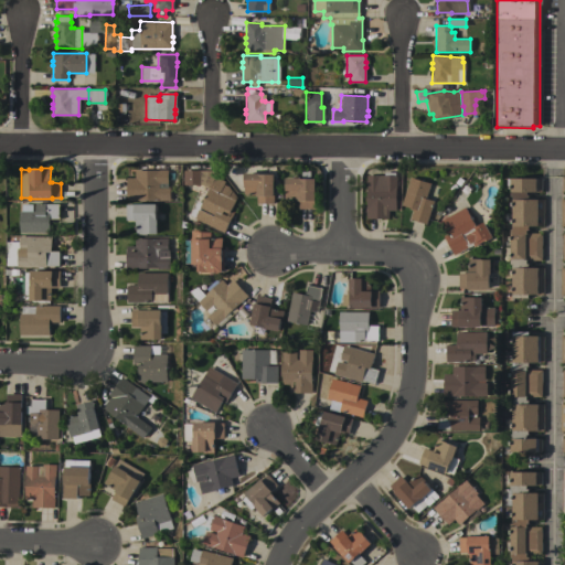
[(126,200),(126,178),(135,178),(135,170),(168,170),(168,188),(170,188),(170,200),(126,200)]
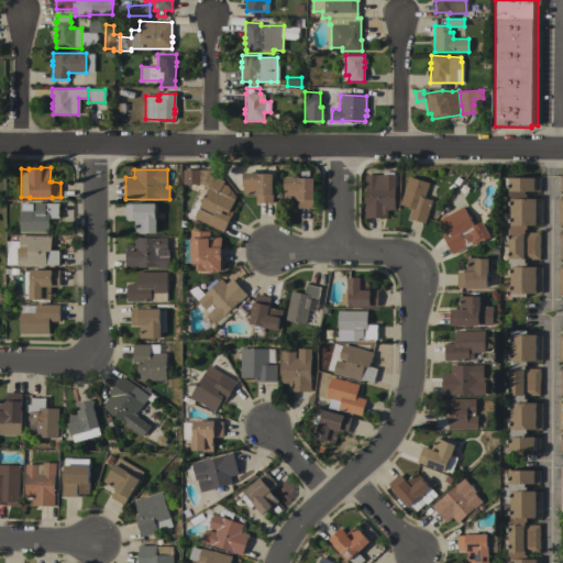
[(183,184),(184,169),(201,169),(201,184),(183,184)]
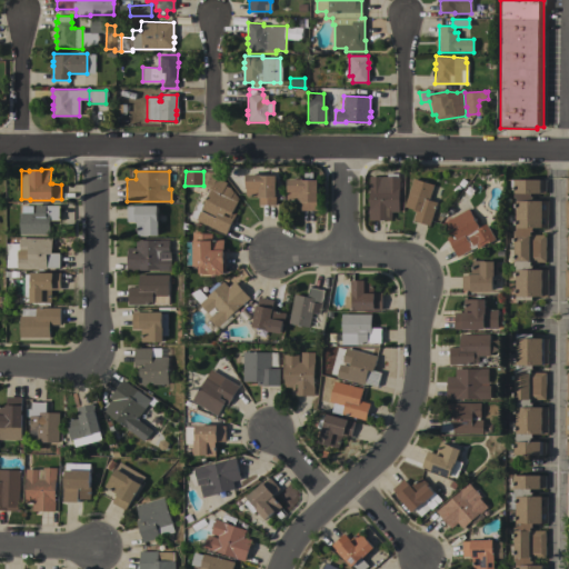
[(196,220),(196,219),(190,216),(197,201),(202,205),(210,189),(208,188),(208,172),(218,172),(218,178),(227,182),(226,186),(230,188),(238,199),(231,212),(235,215),(225,235),(196,220)]
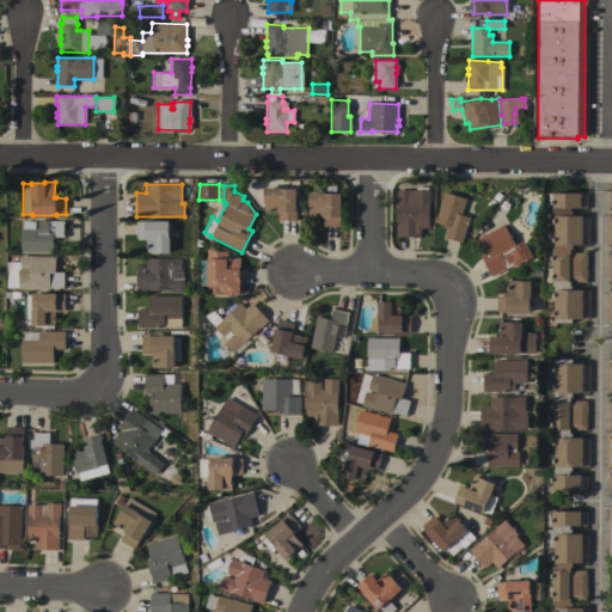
[(397,190),(415,190),(416,187),(428,187),(428,190),(428,228),(421,228),(421,237),(396,237),(397,190)]
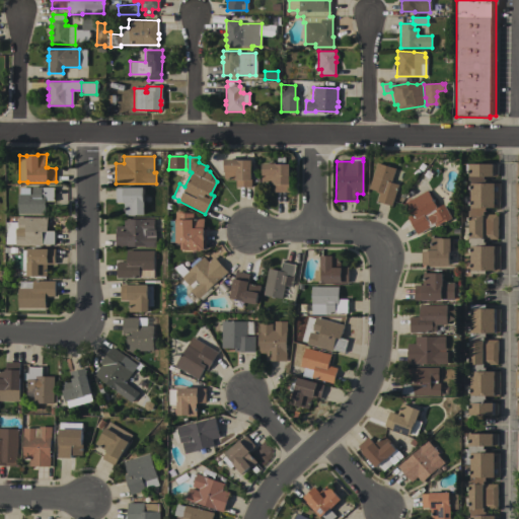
[(235,187),(235,178),(224,178),(224,159),(237,159),(251,160),(251,187),(235,187)]
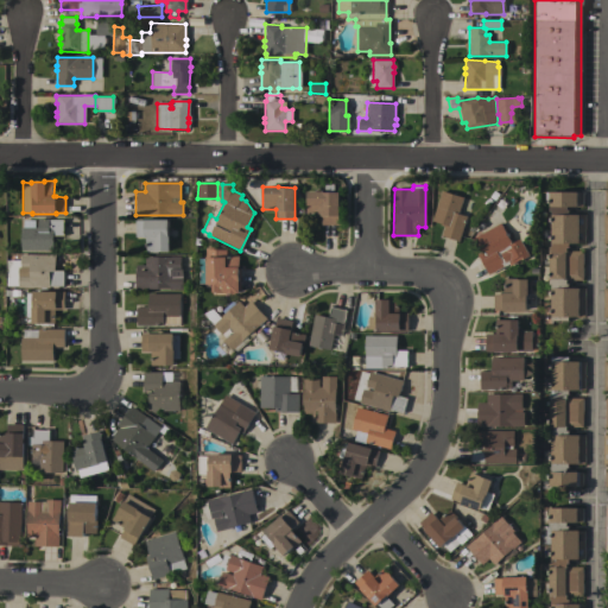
[(441,190),(463,197),(457,213),(467,216),(458,241),(441,235),(443,227),(439,226),(441,223),(431,220),(441,190)]
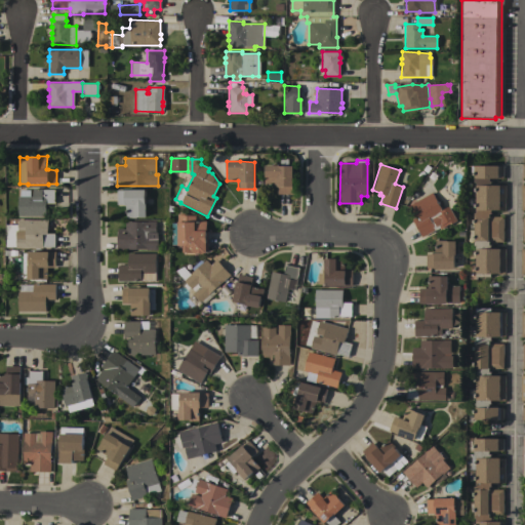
[(277,194),(277,185),(264,185),(264,177),(265,177),(265,165),(278,165),(278,166),(292,166),(292,186),(291,186),(291,194),(277,194)]
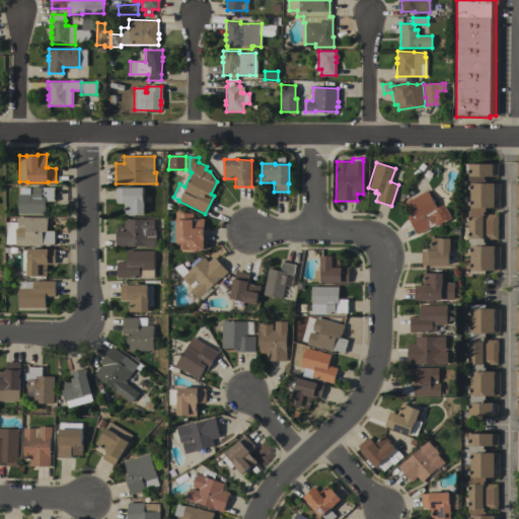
[(498,208),(486,208),(486,211),(484,211),(484,214),(497,214),(497,239),(484,239),(484,242),(485,242),(485,245),(498,245),(498,271),(485,271),(485,274),(470,274),(470,242),(468,242),(468,211),(470,211),(470,179),(468,179),(468,163),(497,163),(497,176),(484,176),(484,179),(486,179),(486,182),(498,182),(498,208)]
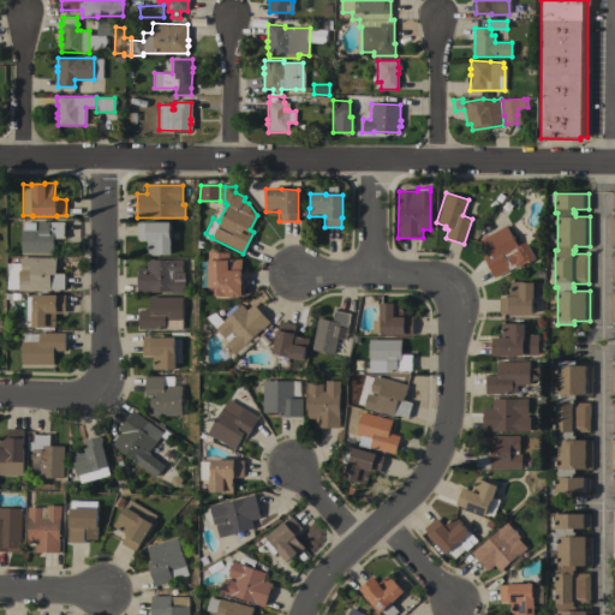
[(22,254),(22,230),(39,230),(39,221),(49,221),(49,222),(64,222),(64,238),(53,238),(53,254),(22,254)]
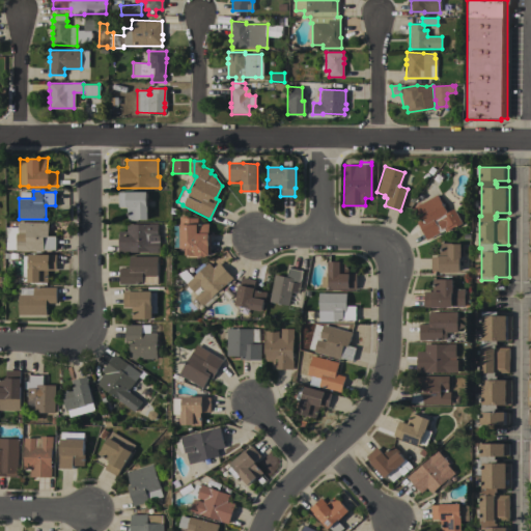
[(117,192),(126,192),(146,192),(146,204),(147,219),(137,219),(137,220),(128,220),(127,206),(118,206),(117,192)]
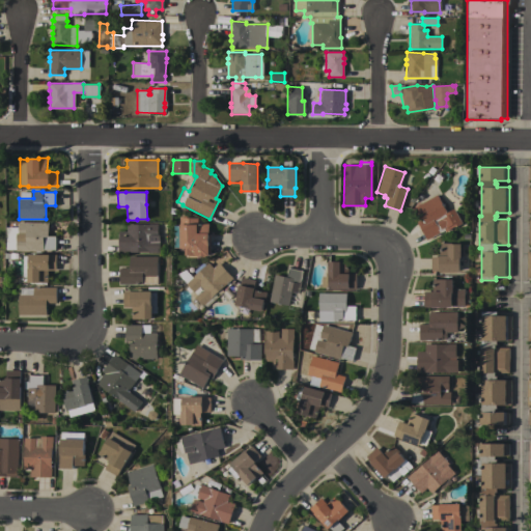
[(416,222),(419,220),(413,208),(437,195),(446,213),(453,208),(455,212),(457,211),(465,223),(462,224),(455,227),(454,226),(446,231),(444,229),(426,240),(416,222)]
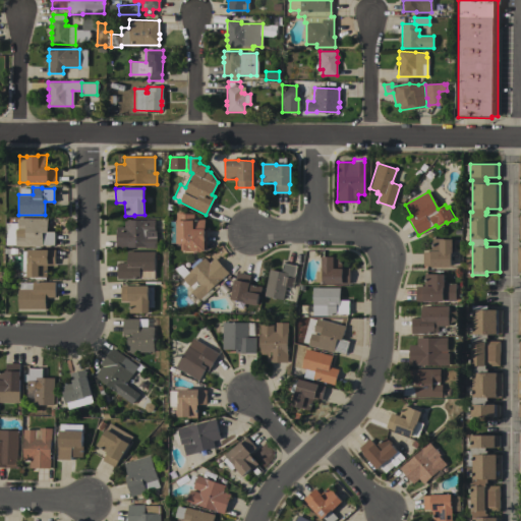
[(176,213),(190,213),(190,214),(193,214),(193,219),(205,219),(204,230),(206,230),(206,249),(205,249),(205,251),(191,251),(191,250),(181,250),(182,243),(176,243),(176,213)]
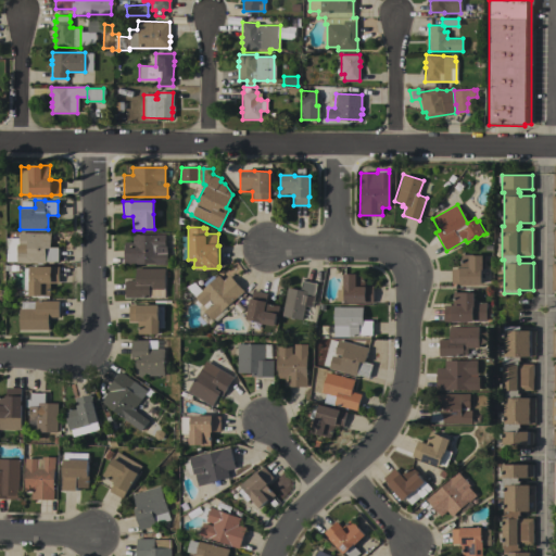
[(50,232),(50,241),(55,241),(55,247),(58,247),(58,262),(45,262),(45,264),(16,264),(16,262),(5,262),(5,238),(19,238),(19,232),(50,232)]
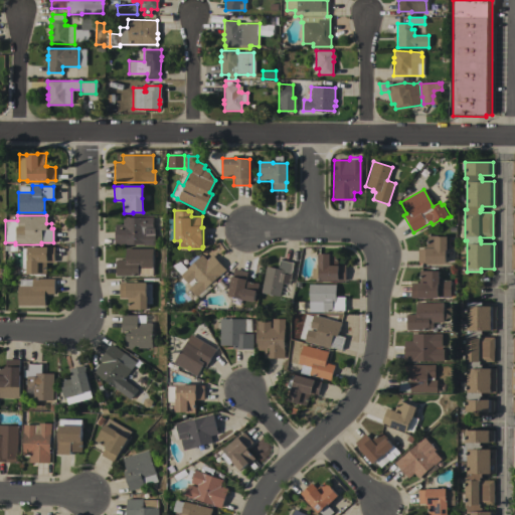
[(152,217),(152,228),(154,228),(154,244),(115,245),(115,224),(123,224),(123,217),(152,217)]
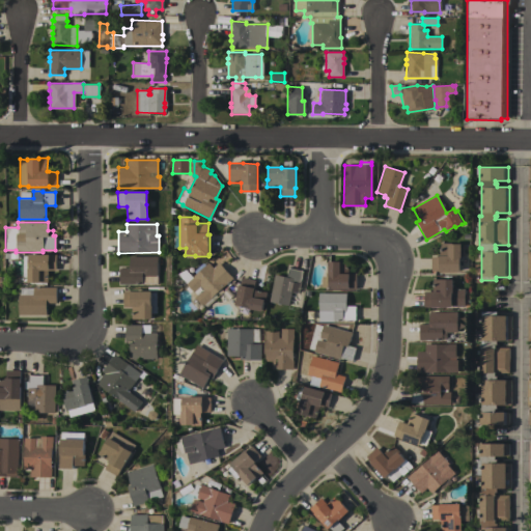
[(467,270),(458,270),(458,272),(439,272),(439,271),(430,271),(430,257),(438,257),(438,255),(440,255),(440,244),(459,244),(459,256),(467,256),(467,270)]
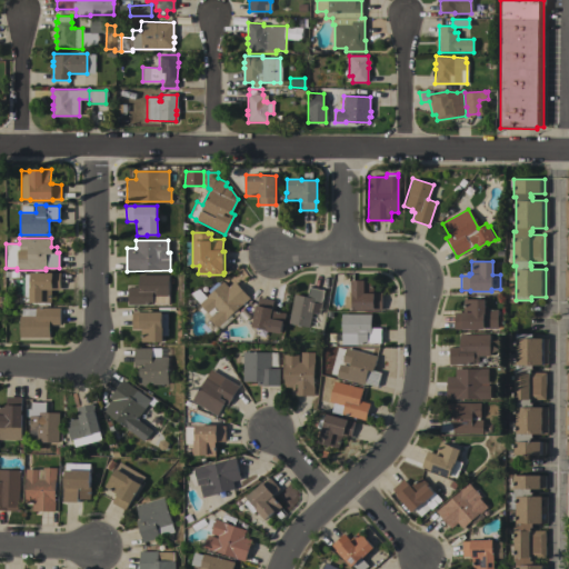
[(23,275),(30,275),(30,272),(60,272),(60,289),(50,289),(50,302),(29,302),(29,297),(25,297),(23,275)]
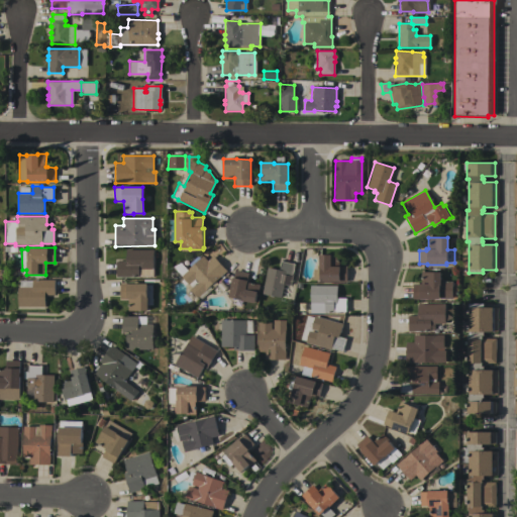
[(152,249),(152,277),(115,277),(115,261),(125,261),(125,249),(152,249)]
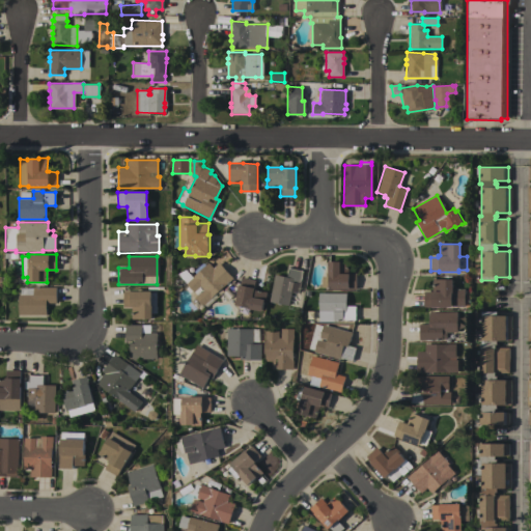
[(327,261),(347,261),(347,274),(356,274),(356,289),(328,289),(328,287),(320,287),(320,276),(325,276),(325,272),(327,272),(327,261)]
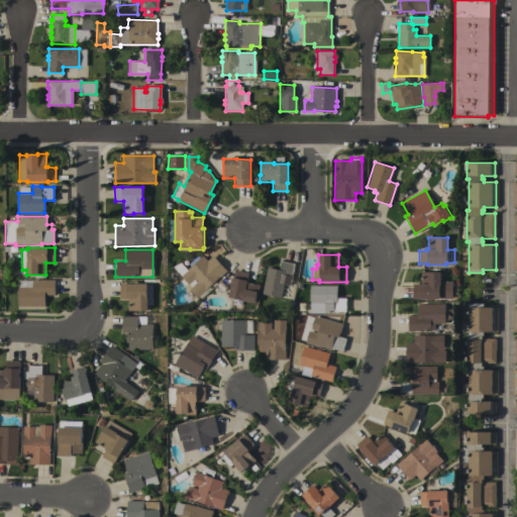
[(197,297),(196,296),(191,301),(185,294),(190,290),(189,288),(195,282),(194,281),(189,286),(180,276),(202,255),(207,261),(213,255),(226,271),(197,297)]
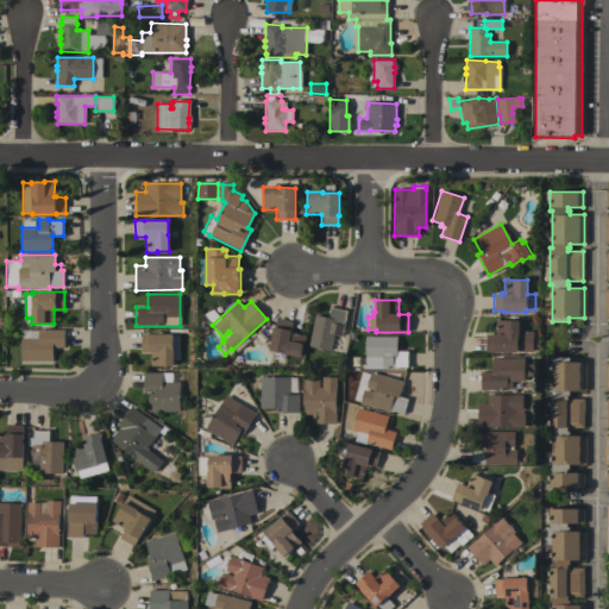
[(314,314),(328,318),(331,307),(346,311),(344,322),(345,322),(343,336),(333,334),(330,350),(308,346),(314,314)]
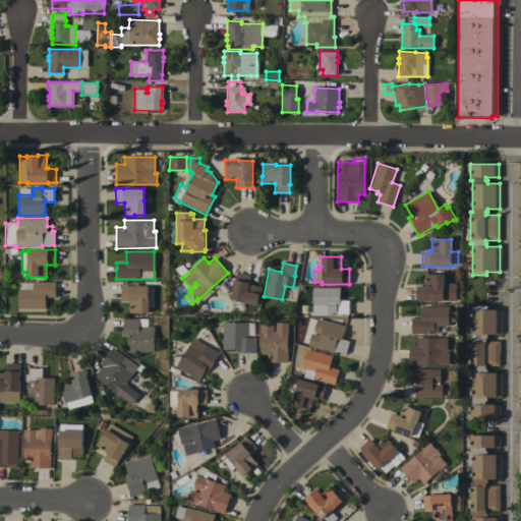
[(236,272),(249,275),(248,282),(249,282),(248,284),(261,287),(256,305),(244,302),(242,307),(231,305),(232,299),(230,299),(236,272)]
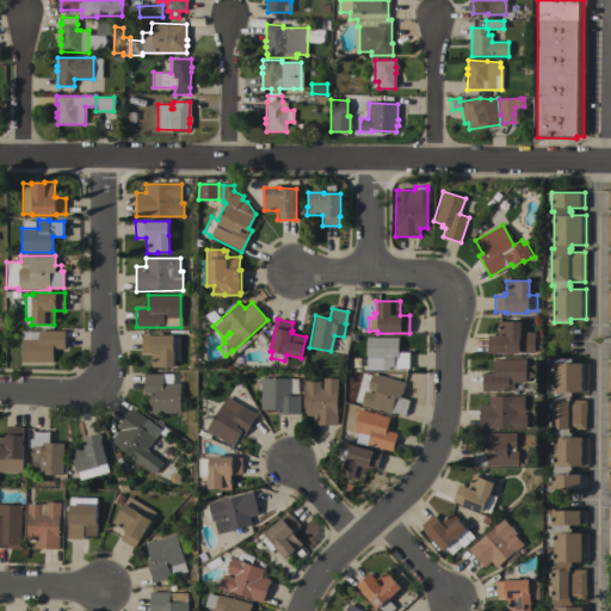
[(487,353),(487,335),(497,335),(497,321),(519,321),(520,333),(534,333),(534,353),(487,353)]
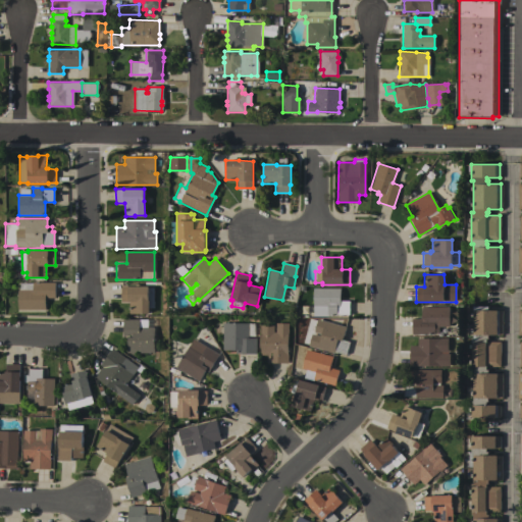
[(20,283),(32,283),(32,282),(55,282),(55,298),(45,298),(45,309),(17,309),(17,290),(20,290),(20,283)]
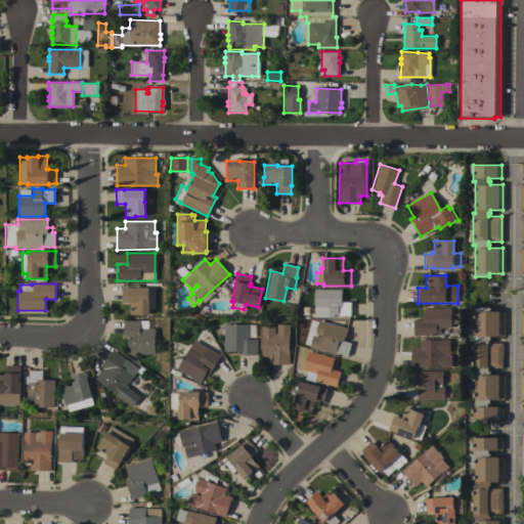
[(148,287),(148,289),(153,289),(154,309),(148,309),(148,314),(129,314),(129,303),(121,303),(121,288),(148,287)]
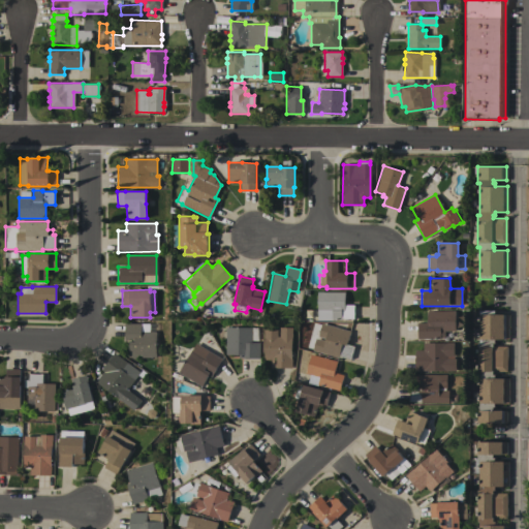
[(344,292),(344,305),(354,305),(354,307),(353,307),(353,317),(354,317),(354,318),(341,318),(341,319),(332,319),(332,320),(309,320),(309,310),(316,310),(316,291),(344,292)]
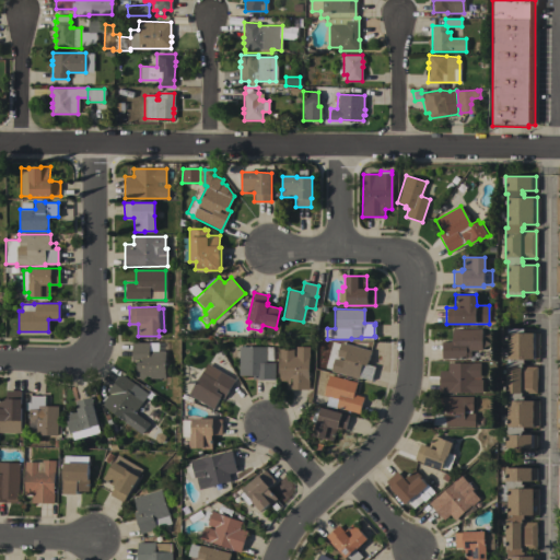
[(537,360),(523,359),(523,363),(522,363),(522,366),(536,366),(536,393),(522,393),(522,396),(523,396),(523,400),(537,400),(537,428),(524,428),(524,431),(522,431),(522,434),(536,434),(536,447),(505,447),(505,431),(508,431),(508,397),(505,397),(505,363),(508,363),(508,328),(524,328),(524,333),(538,333),(537,360)]
